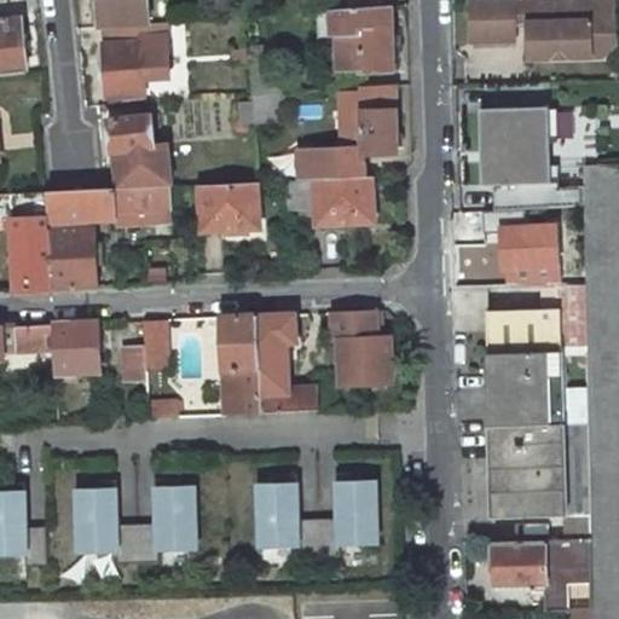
[(98,0),(102,28),(110,28),(140,25),(150,25),(148,0),(98,0)]
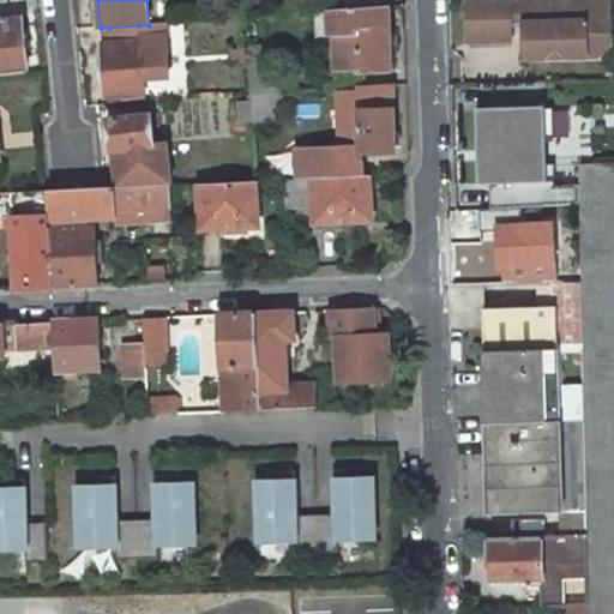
[(377,0),(344,0),(345,10),(378,7),(377,0)]
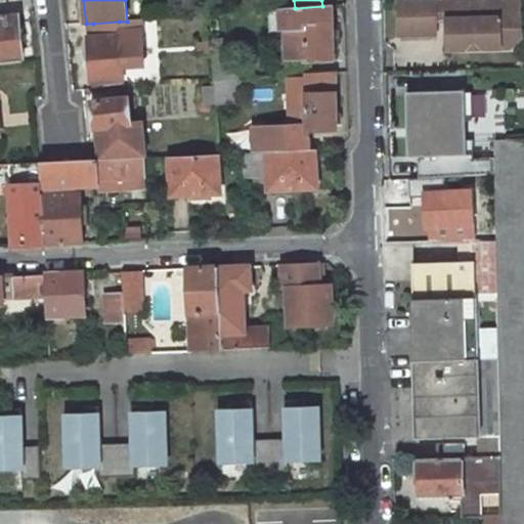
[(453,19),(453,29),(448,30),(448,50),(512,48),(511,17),(522,17),(521,0),(399,0),(401,48),(437,47),(436,20),(447,20),(453,19)]
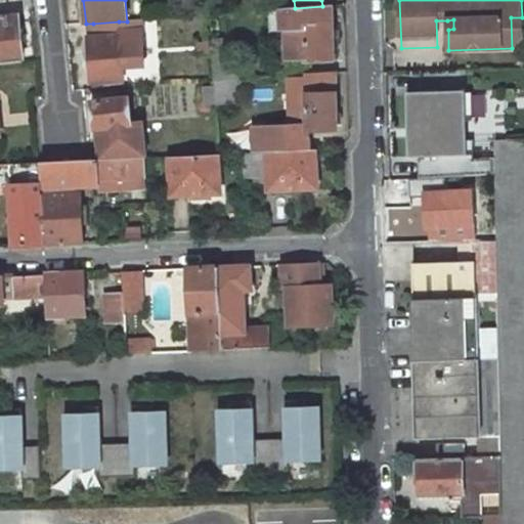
[(281,10),(282,31),(287,31),(288,58),(306,57),(306,61),(335,59),(333,6),(322,6),(295,8),(281,9),(281,10)]
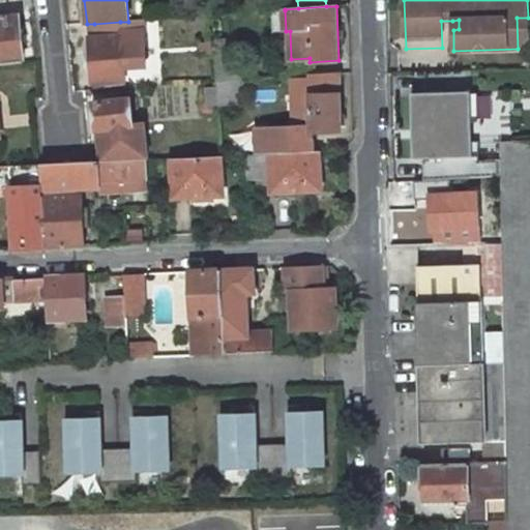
[(274,32),(286,31),(285,10),(274,11),(274,32)]
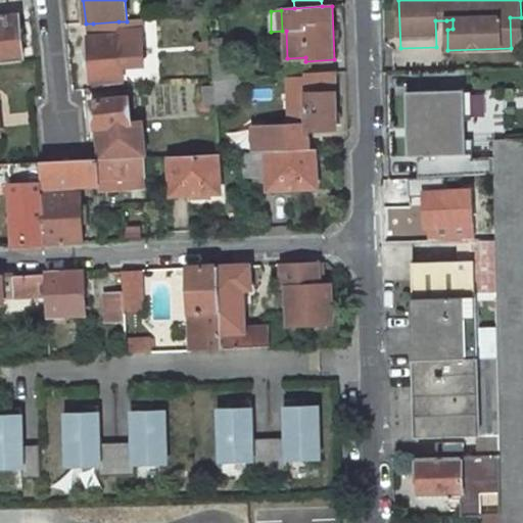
[(0,64),(25,61),(19,16),(0,18),(0,64)]
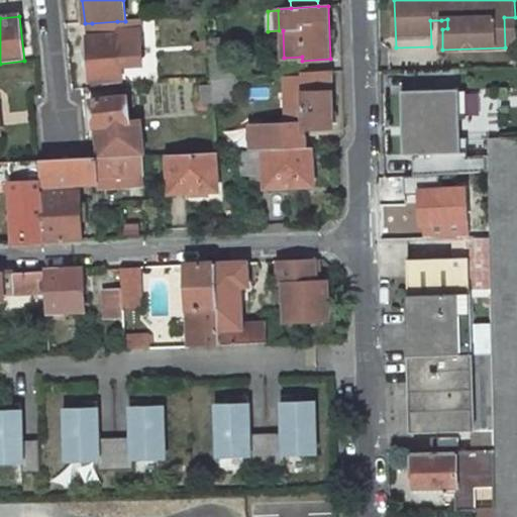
[(515,17),(504,17),(505,47),(516,34),(515,17)]
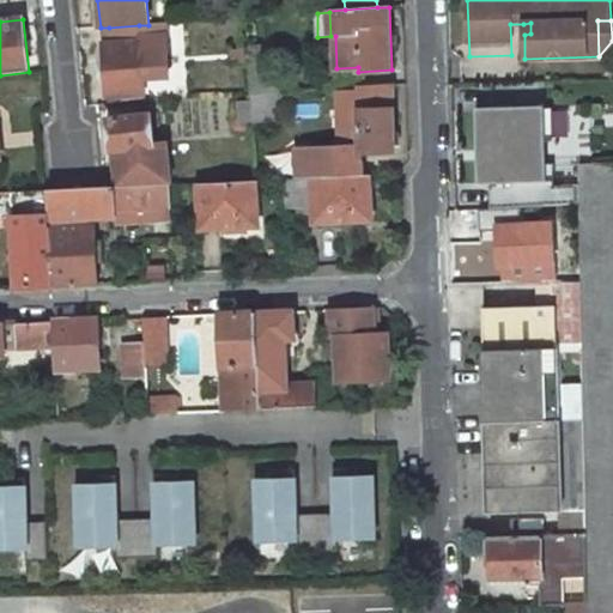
[(167,44),(165,24),(149,25),(139,25),(140,41),(110,43),(102,44),(107,98),(108,97),(144,95),(141,60),(140,47),(167,44)]
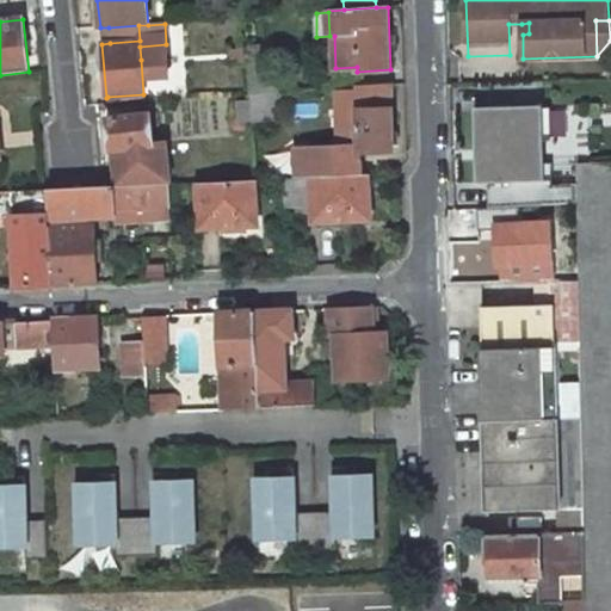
[(109,28),(110,43),(140,41),(139,25),(109,28)]
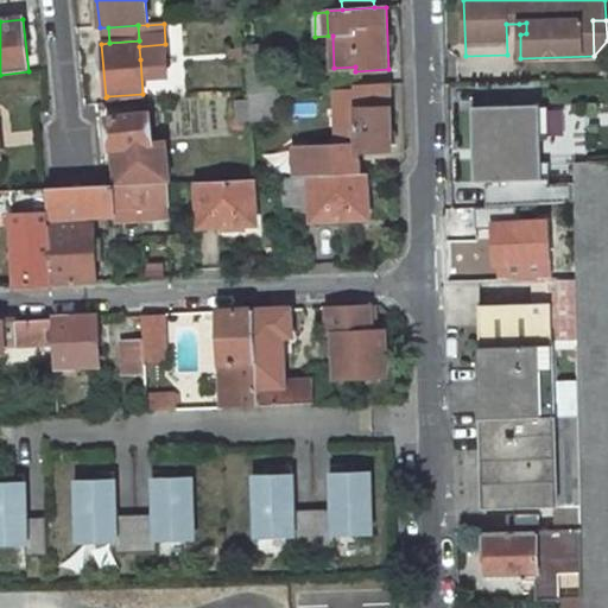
[(139,46),(140,59),(166,58),(165,44),(139,46)]
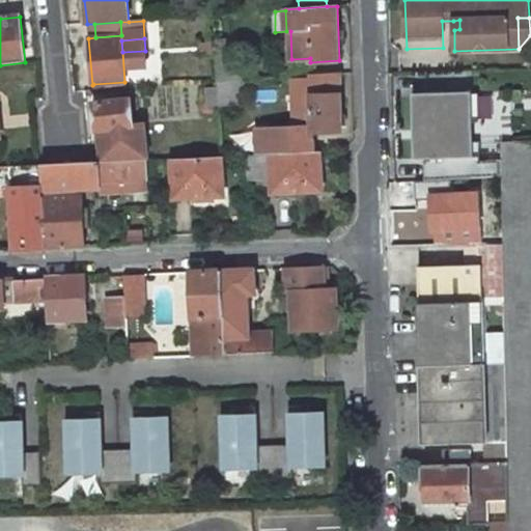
[(242,52),(227,53),(226,39),(215,40),(215,45),(216,53),(218,83),(241,81),(243,81),(242,52)]
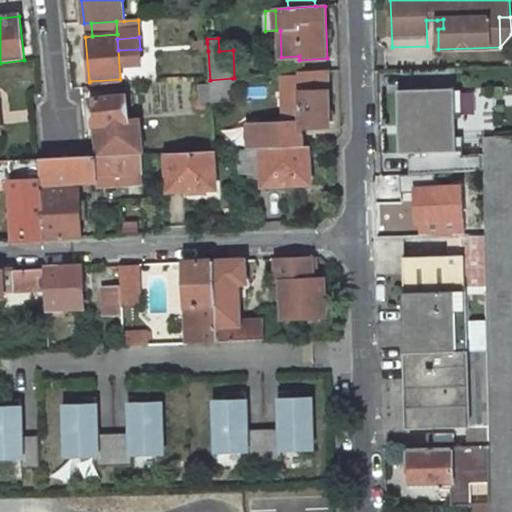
[(329,126),(327,71),(299,73),(300,78),(301,127),(284,127),(260,129),(261,149),(308,146),(307,127),(329,126)]
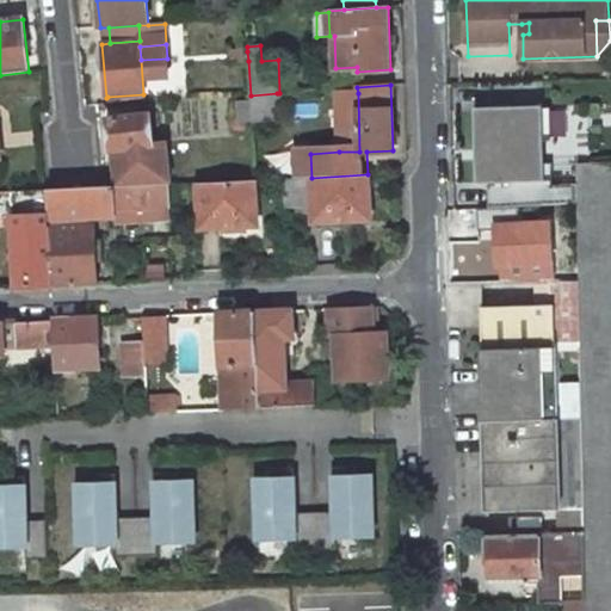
[(480,170),(545,167),(542,91),(476,93),(480,170)]
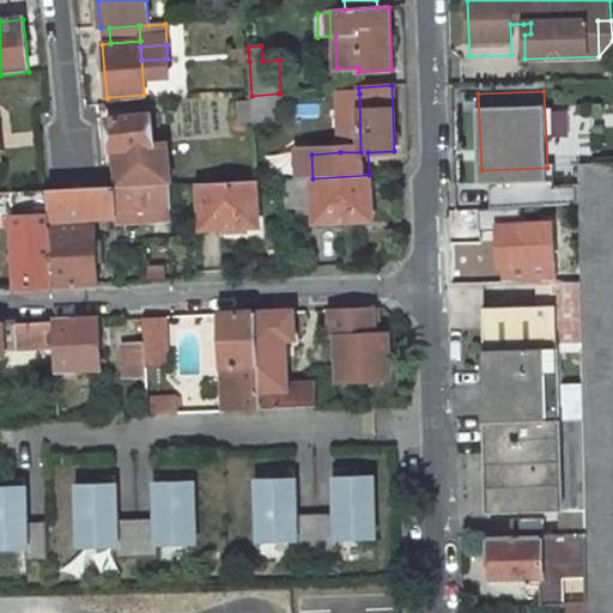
[(253,122),(280,120),(278,93),(252,96),(252,101),(253,120),(253,122)]
